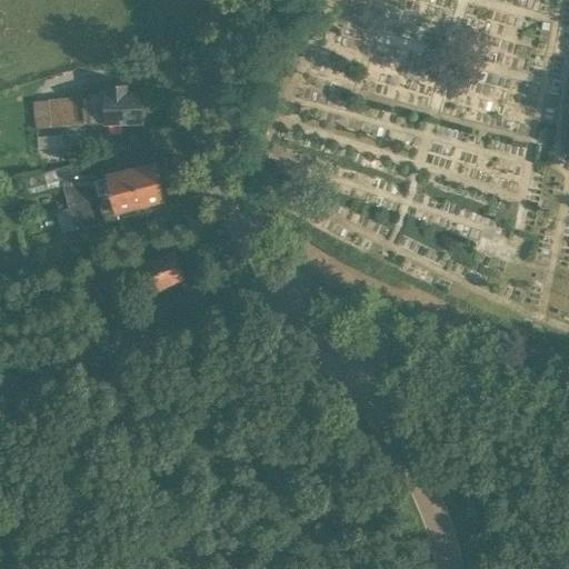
[(89,98),(49,101),(51,129),(106,125),(142,123),(141,118),(145,116),(145,109),(141,107),(141,92),(127,92),(127,86),(89,87),(89,98)]
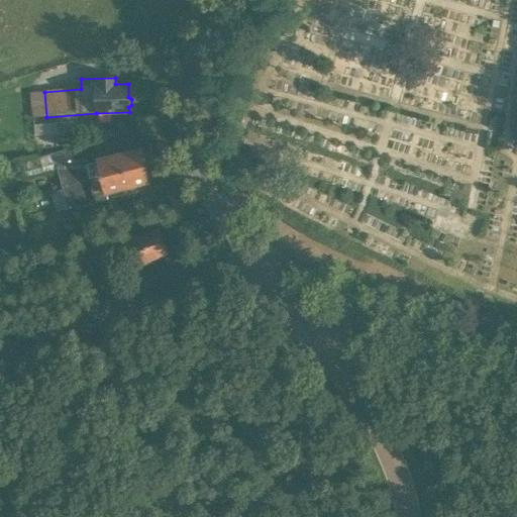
[(99,162),(88,165),(86,158),(57,165),(68,209),(97,202),(108,199),(106,193),(147,183),(146,179),(148,175),(147,171),(144,169),(142,163),(144,160),(143,156),(140,153),(139,149),(98,160),(99,162)]
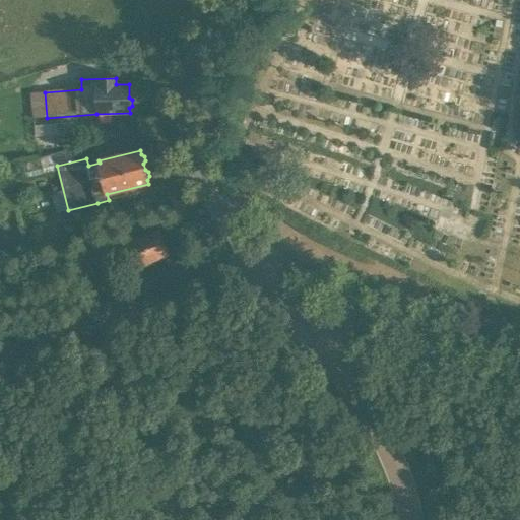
[(40,158),(22,164),(25,178),(44,174),(40,158)]
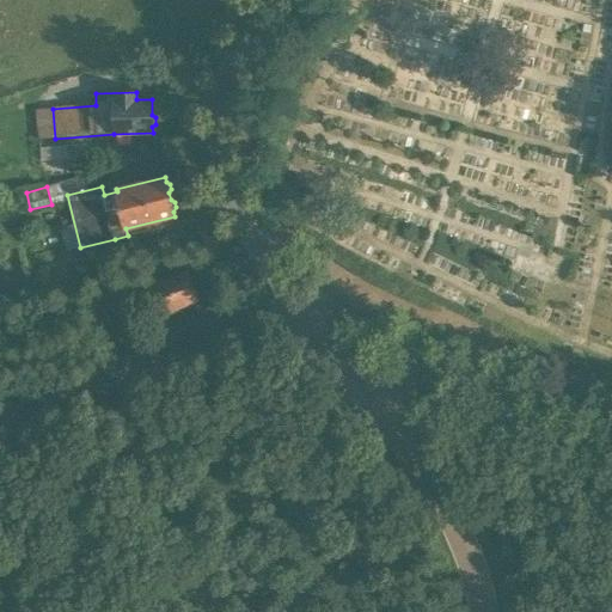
[(111,250),(97,254),(99,264),(115,261),(111,250)]
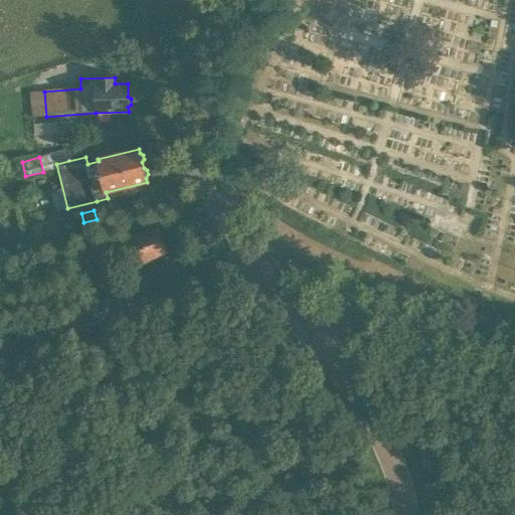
[(135,267),(168,252),(156,225),(116,243),(127,271),(135,267)]
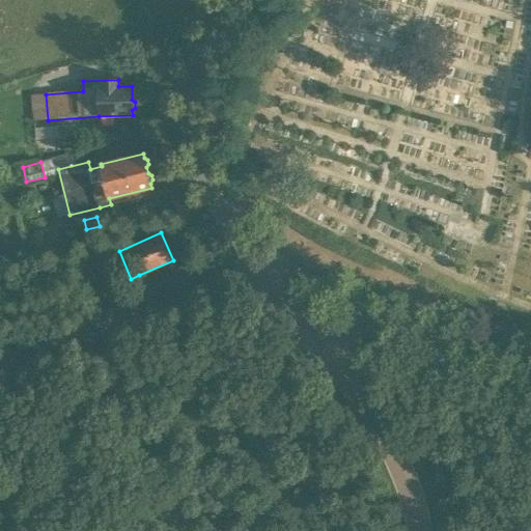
[(21,239),(3,245),(7,257),(25,251),(21,239)]
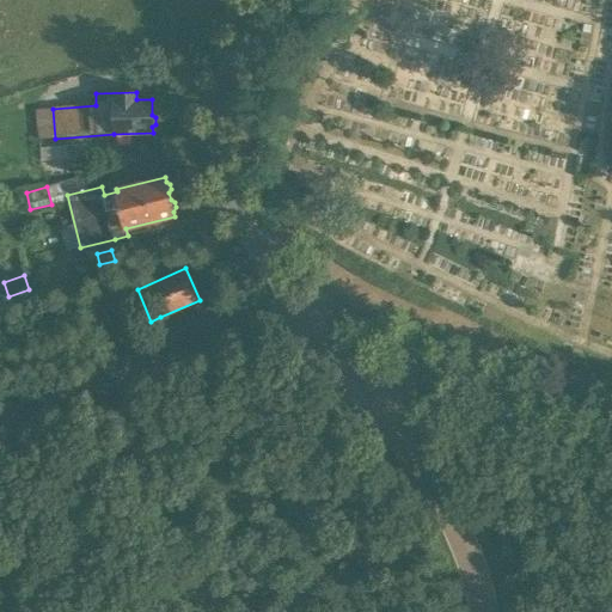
[(92,334),(75,340),(79,348),(96,341),(92,334)]
